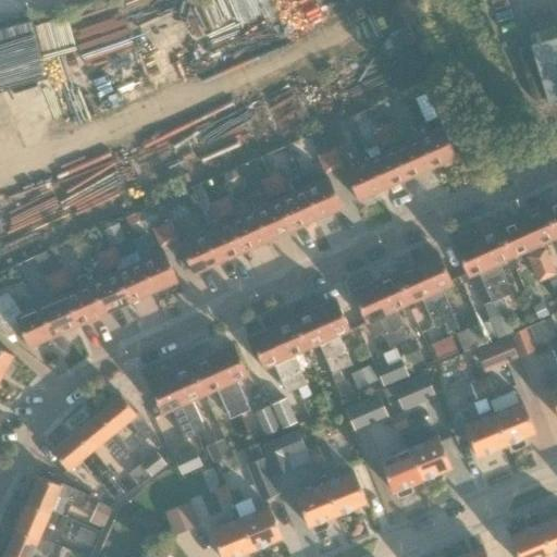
[(82,10),(27,28),(45,79),(99,61),(82,10)]
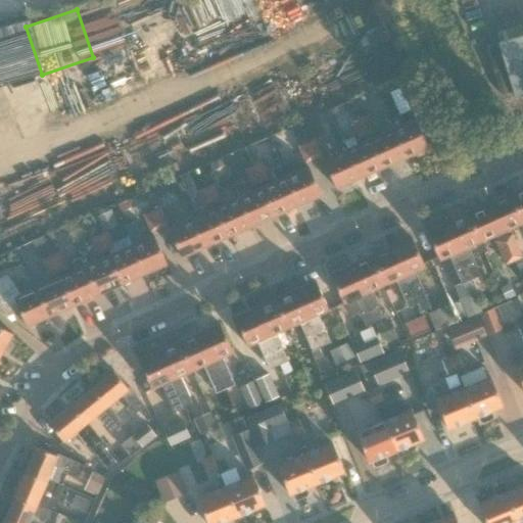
[(522,34),(500,42),(516,97),(522,94),(522,34)]
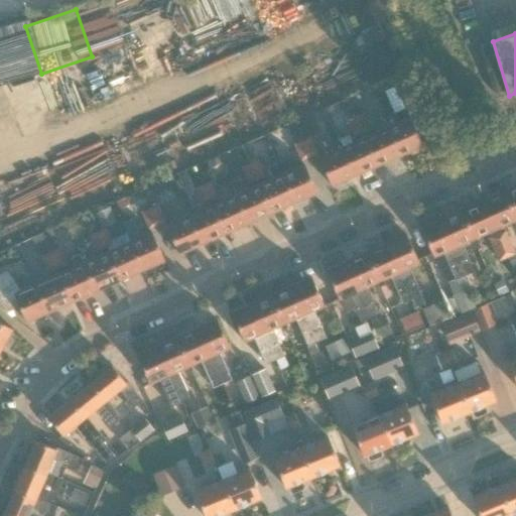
[(397,87),(408,113),(423,106),(412,80),(397,87)]
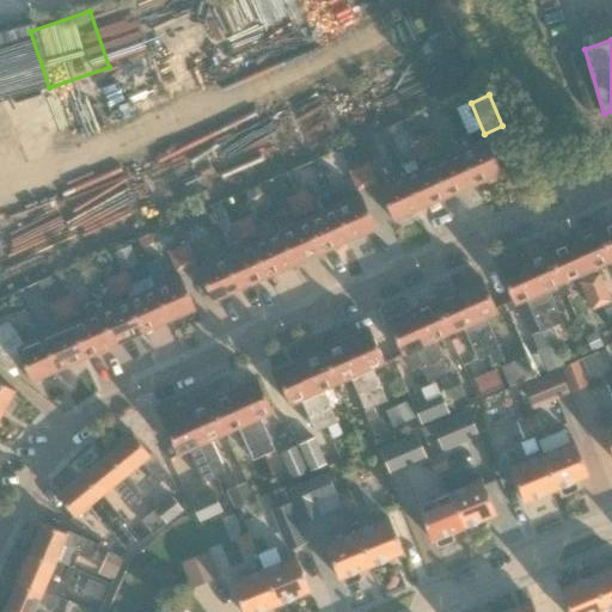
[(337,139),(332,124),(308,130),(312,145),(337,139)]
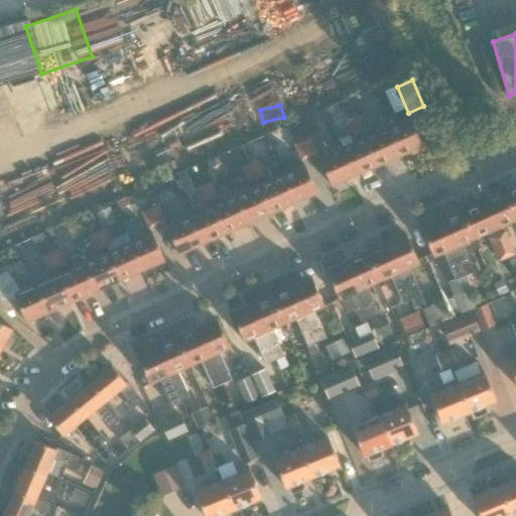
[(356,115),(363,132),(372,128),(364,111),(356,115)]
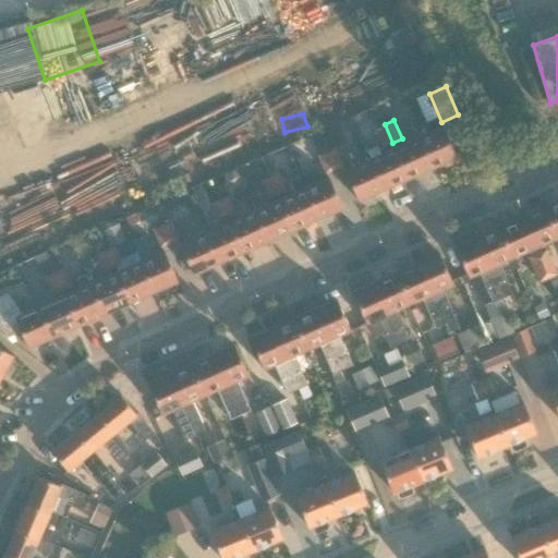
[(416,126),(421,137),(434,168),(458,158),(444,126),(431,132),(426,122),(416,126)]
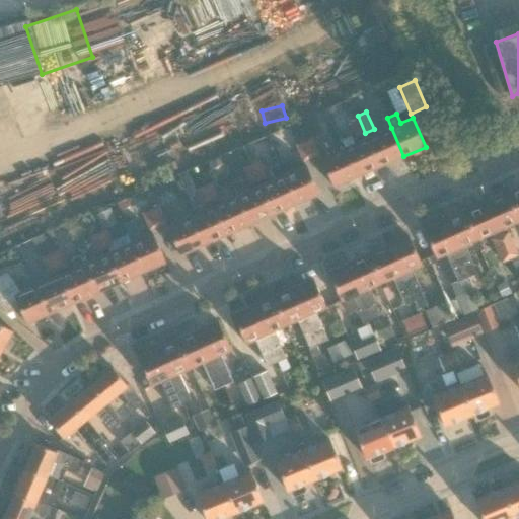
[(357,137),(365,133),(358,116),(349,120),(357,137)]
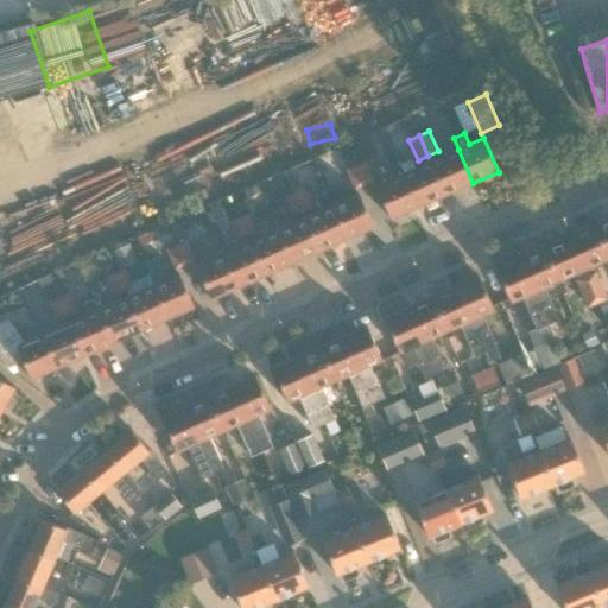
[(448,195),(473,183),(458,150),(432,160),(448,195)]
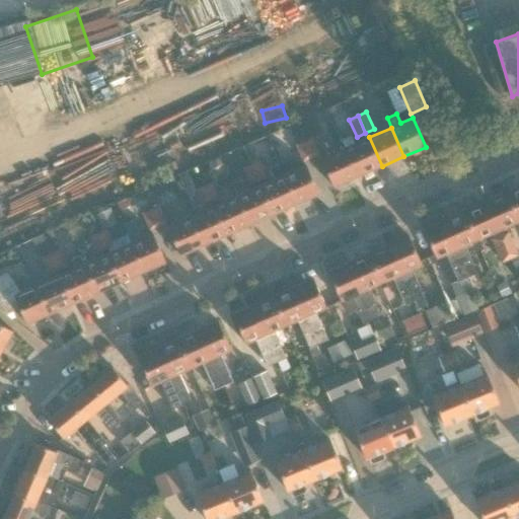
[(304,140),(312,157),(320,153),(312,136),(304,140)]
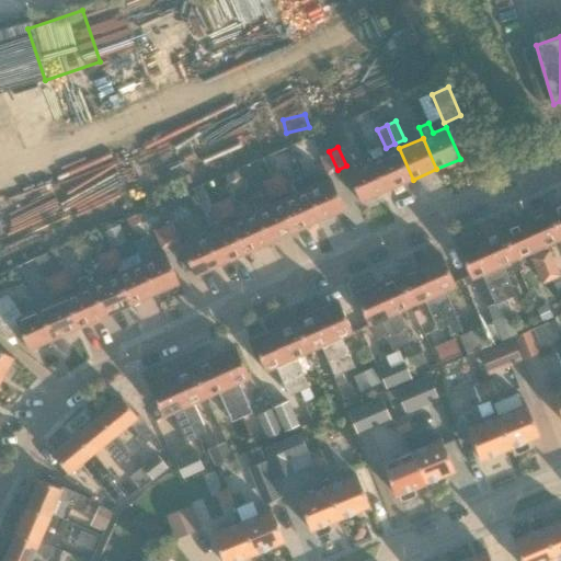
[(386,192),(409,181),(395,150),(371,160),(386,192)]
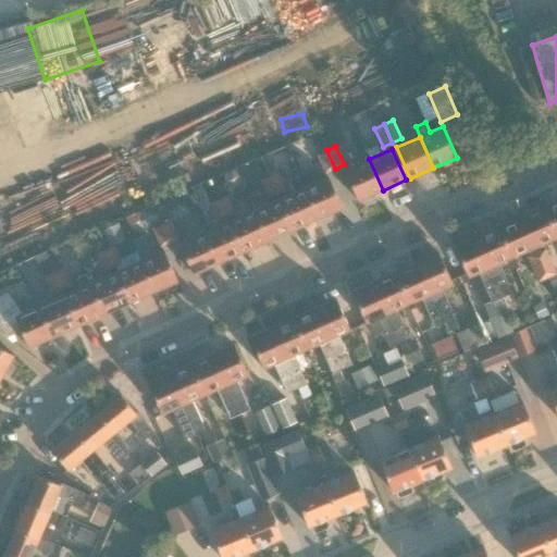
[(325,173),(335,169),(326,150),(317,155),(325,173)]
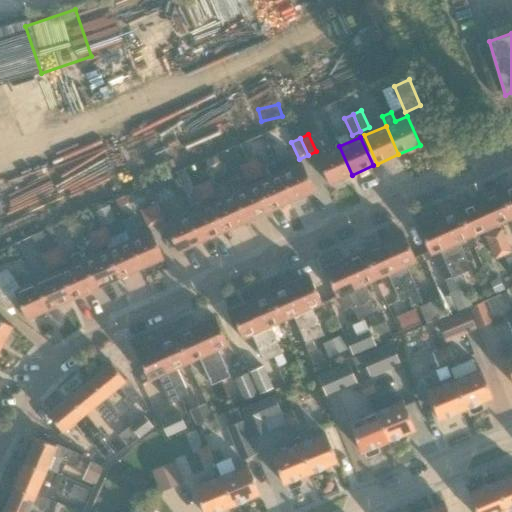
[(330,185),(352,175),(339,146),(317,156),(330,185)]
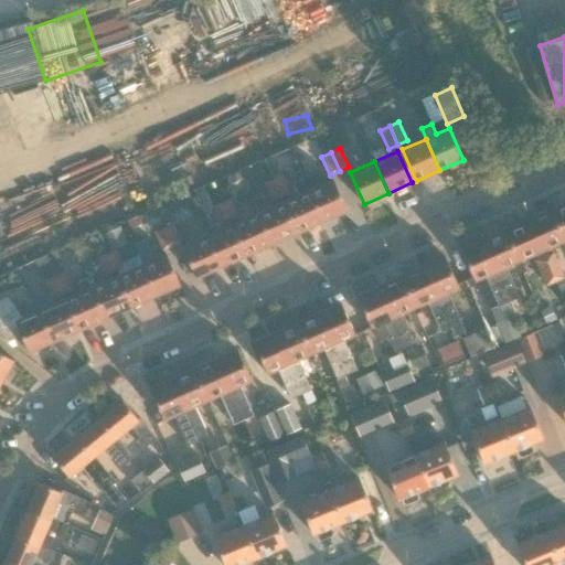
[(274,178),(283,196),(291,192),(283,173),(274,178)]
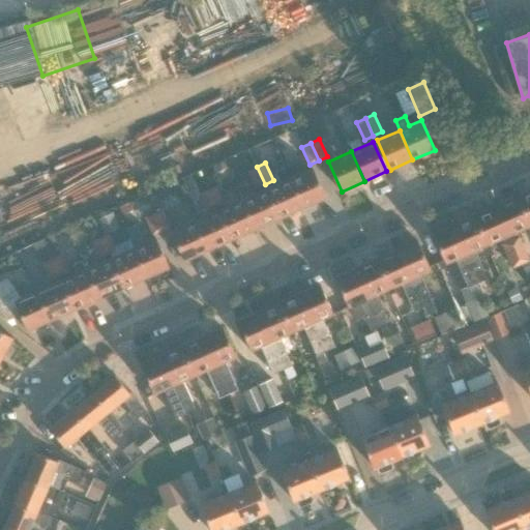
[(286,167),(304,208),(326,198),(313,169),(300,174),(295,163),(286,167)]
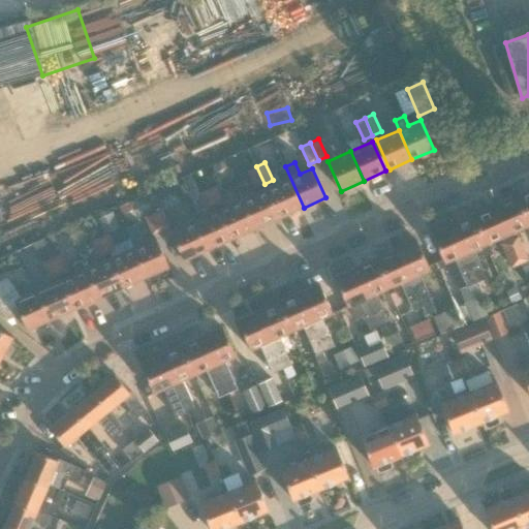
[(256,188),(265,184),(256,166),(248,170),(256,188)]
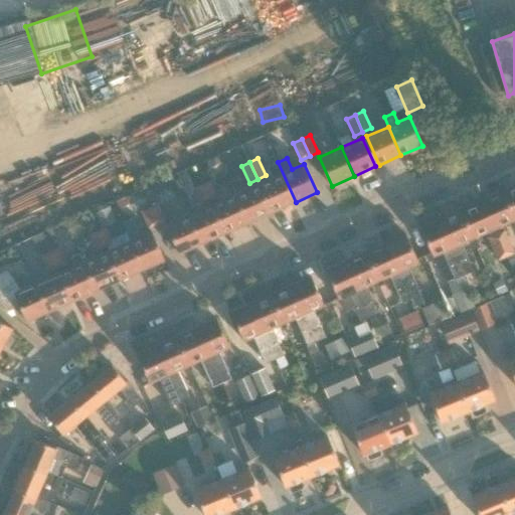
[(274,211),(296,202),(278,162),(269,166),(274,177),(261,183),(274,211)]
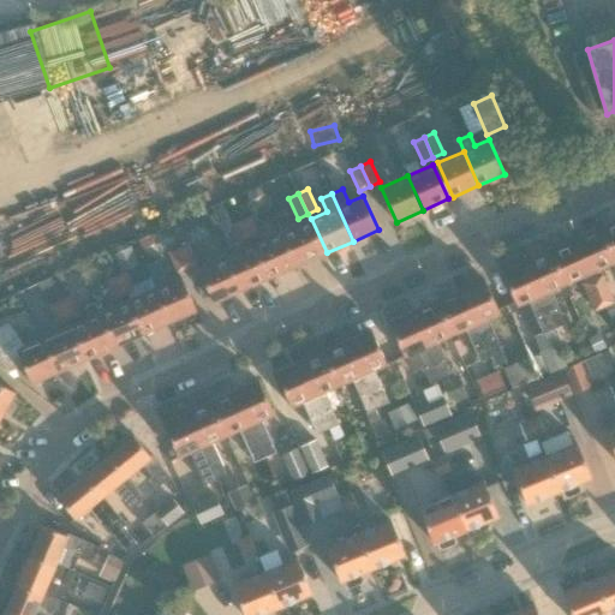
[(242,219),(251,239),(261,234),(251,215),(242,219)]
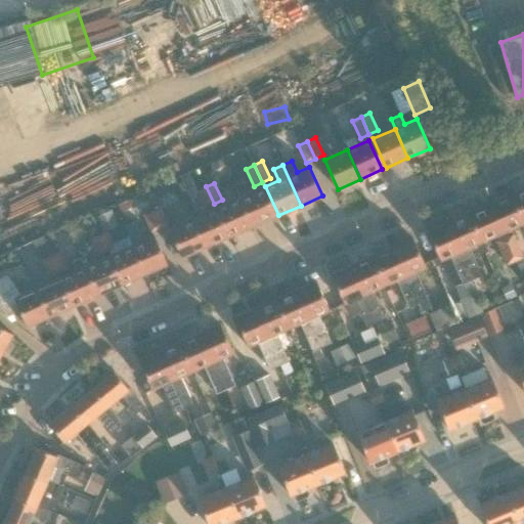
[(206,186),(198,190),(205,208),(214,204),(206,186)]
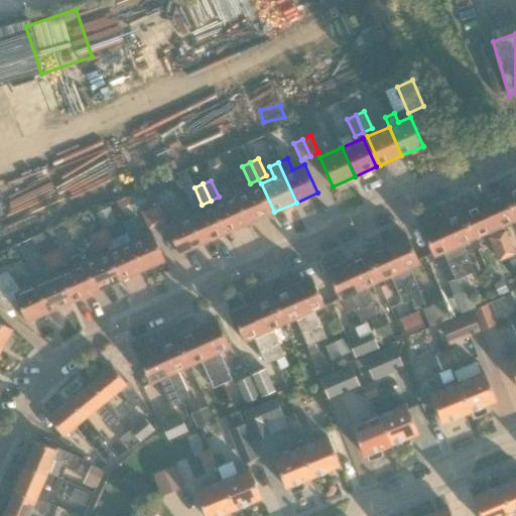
[(249,224),(271,214),(258,184),(236,195),(249,224)]
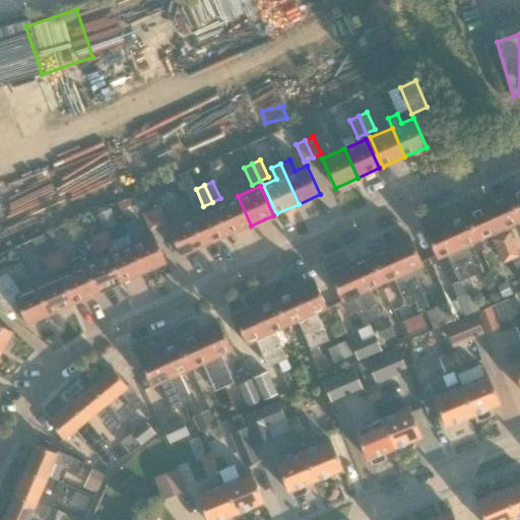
[(519,187),(507,193),(519,220),(519,187)]
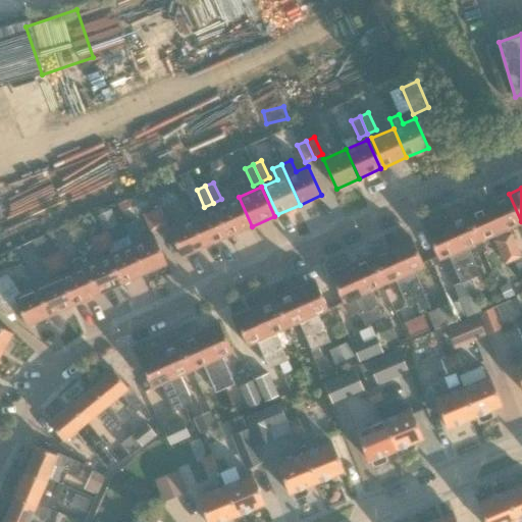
[(508,229),(521,222),(521,221),(509,194),(488,203),(514,260),(521,256),(512,233),(510,235),(508,229)]
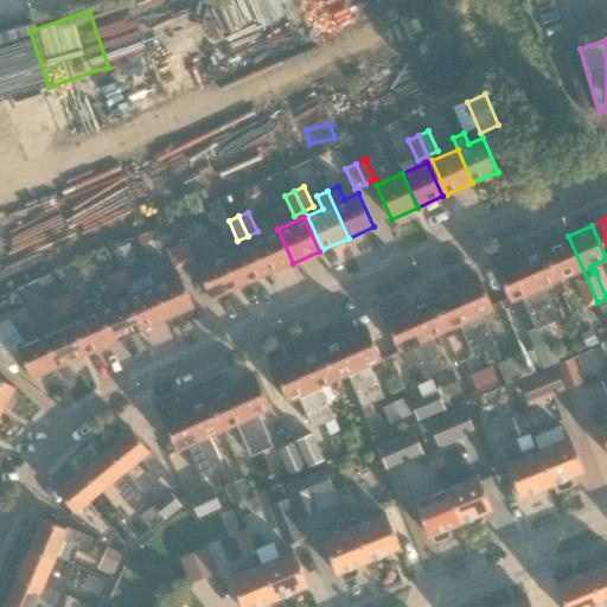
[(267,274),(293,263),(278,229),(253,241),(267,274)]
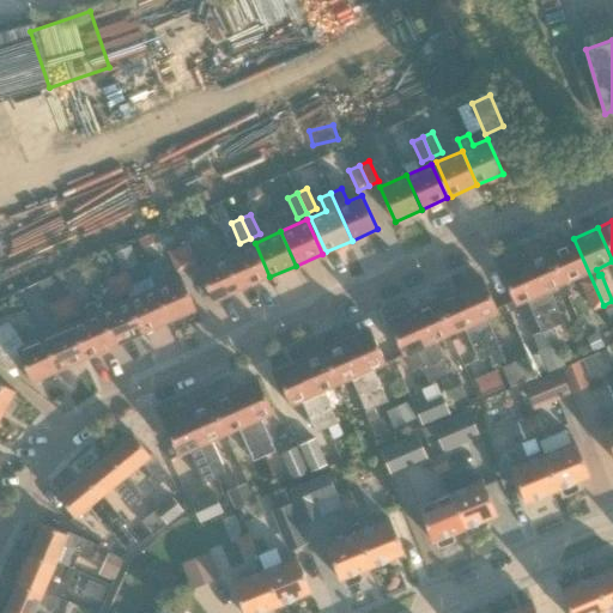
[(594,309),(604,305),(574,238),(548,249),(564,284),(582,275),(584,281),(582,283),(594,309)]
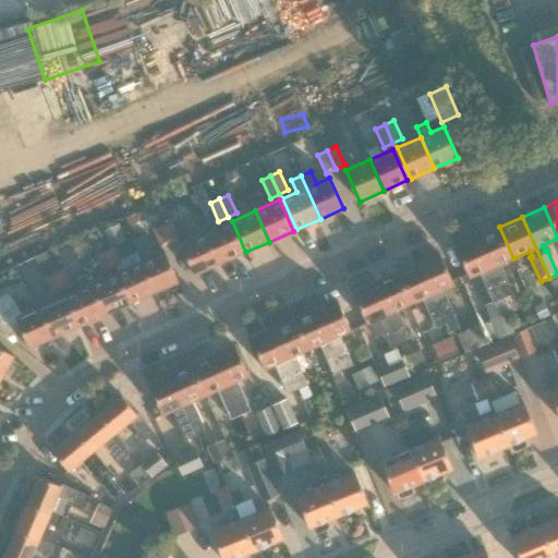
[(161,225),(170,243),(180,239),(171,220),(161,225)]
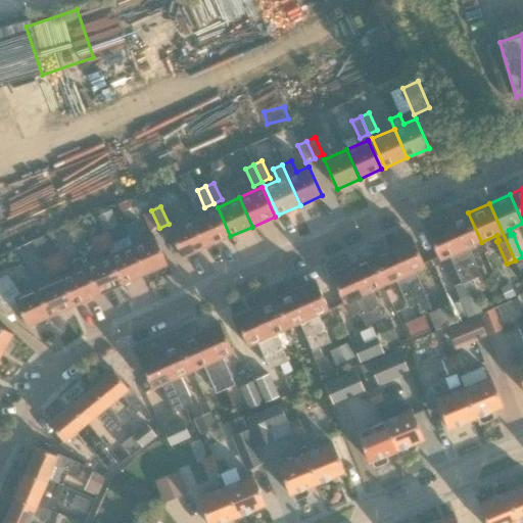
[(214,208),(191,219),(204,247),(227,238),(214,208)]
